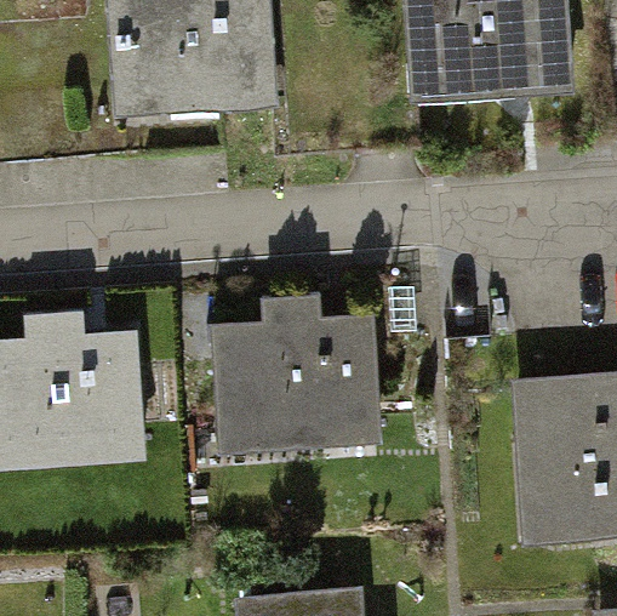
[(107,0),(115,113),(279,101),(272,0),(107,0)]
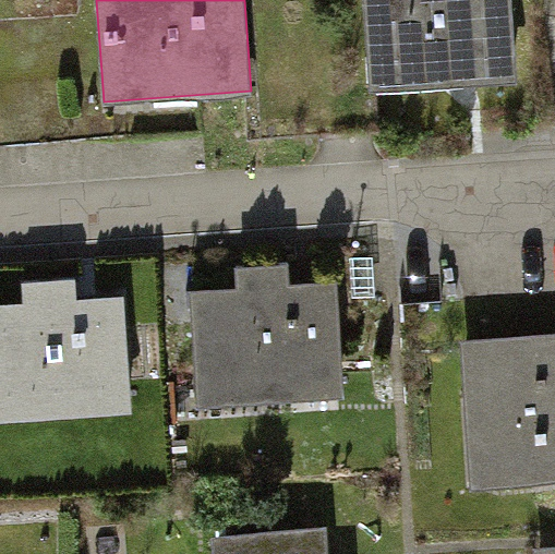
[(363,0),(369,86),(515,79),(509,0),(363,0)]
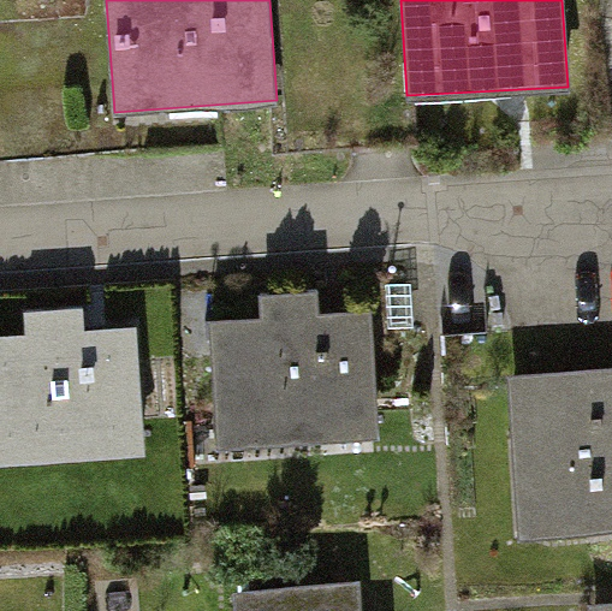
[(208,324),(217,444),(378,433),(369,312),(315,315),(313,292),(259,297),(260,320),(208,324)]
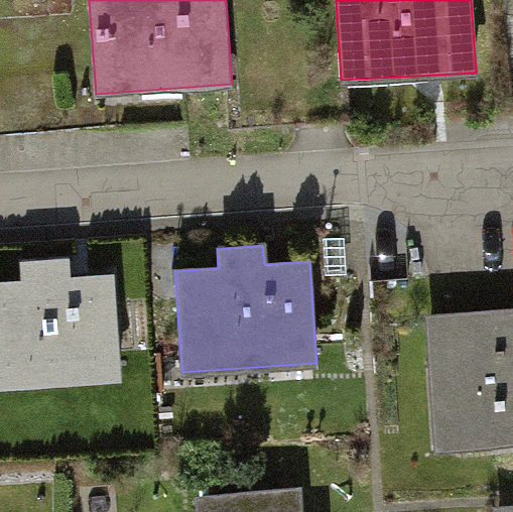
[(0,384),(121,377),(114,273),(68,276),(67,259),(19,262),(20,279),(0,280),(0,384)]
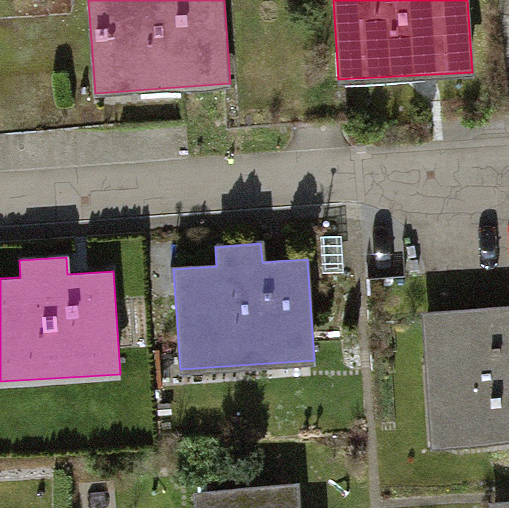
[(508,305),(421,312),(430,445),(508,439),(508,305)]
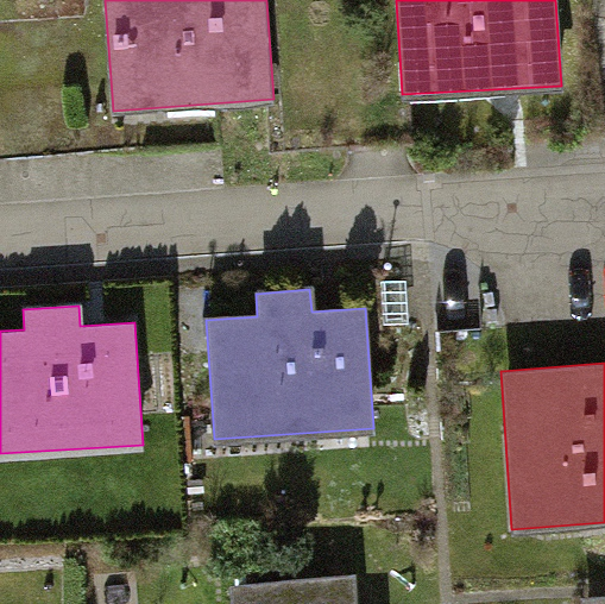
[(232,584),(233,603),(353,603),(352,576),(232,584)]
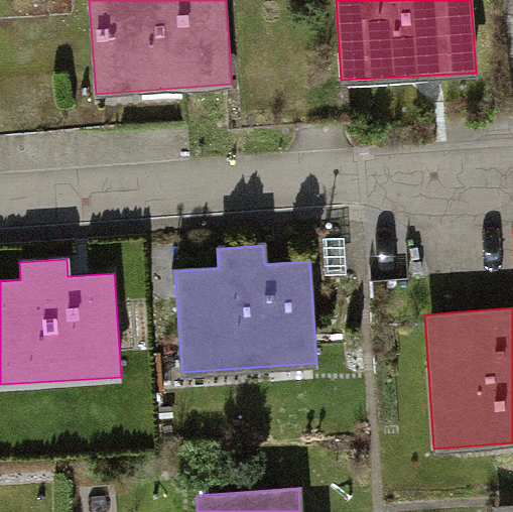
All buildings are outlined.
